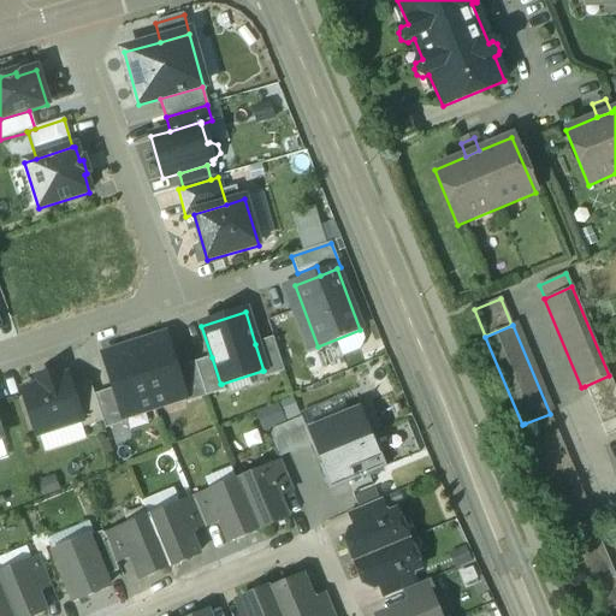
[(165,337),(134,348),(153,407),(182,397),(184,397),(175,369),(165,337)]
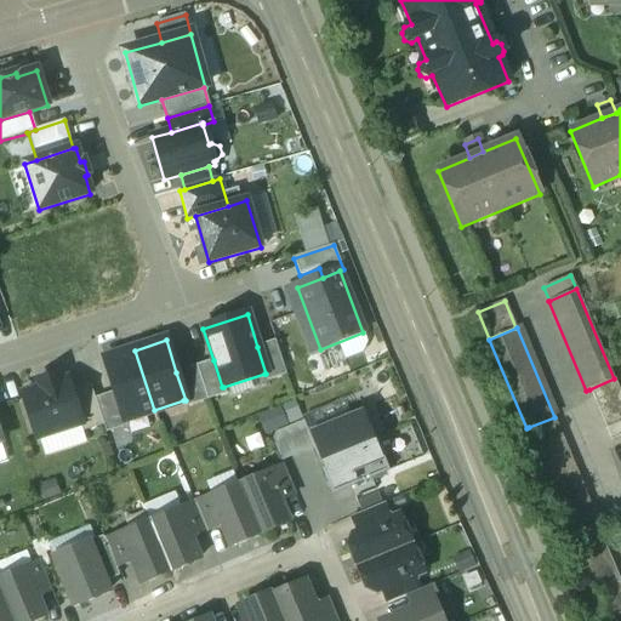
[(274,341),(257,347),(266,374),(265,374),(267,381),(286,376),(274,341)]
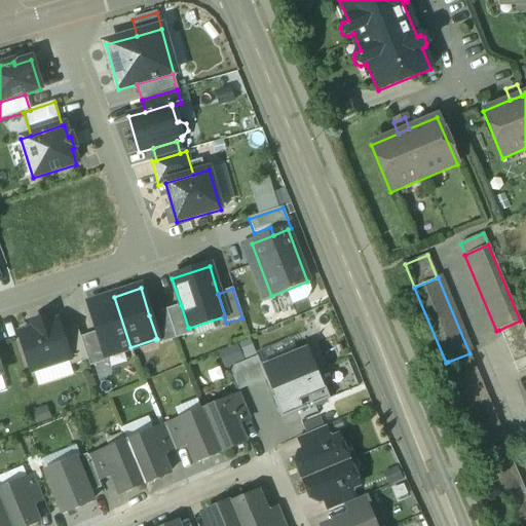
[(114,297),(88,305),(97,332),(105,355),(106,355),(130,347),(114,297)]
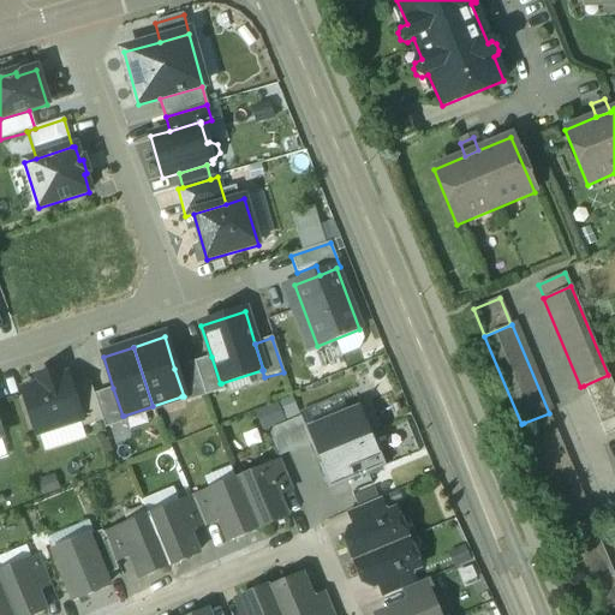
[(212,357),(195,363),(206,396),(224,390),(221,383),(220,383),(212,357)]
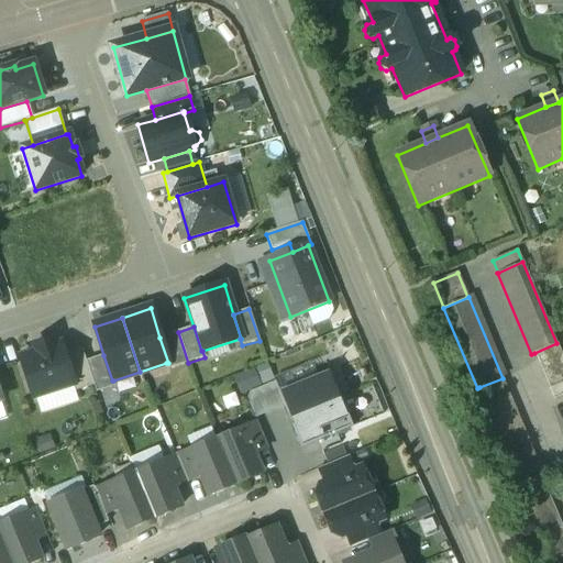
[(188,363),(178,332),(159,338),(168,363),(166,363),(168,370),(188,363)]
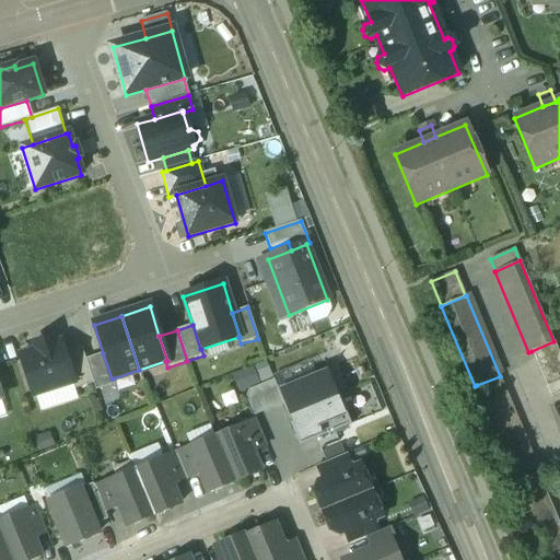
[(54,338),(33,345),(35,350),(20,354),(33,396),(72,384),(73,383),(63,352),(60,341),(55,343),(54,338)]
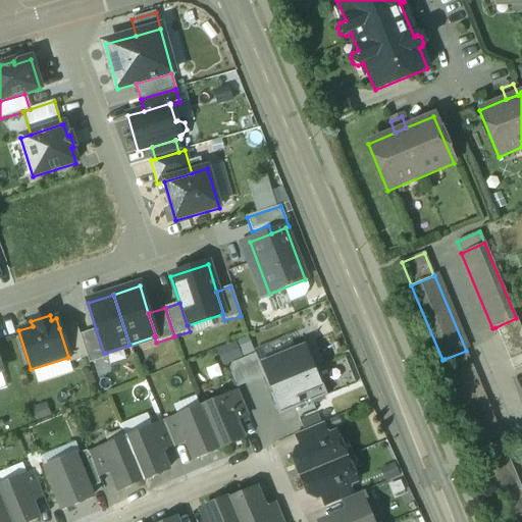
[(516,318),(496,327),(500,337),(521,329),(516,318)]
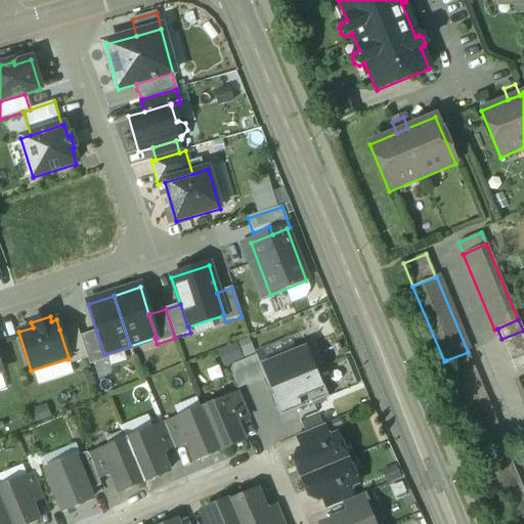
[(76,324),(59,330),(69,358),(68,359),(70,364),(87,359),(80,337),(76,324)]
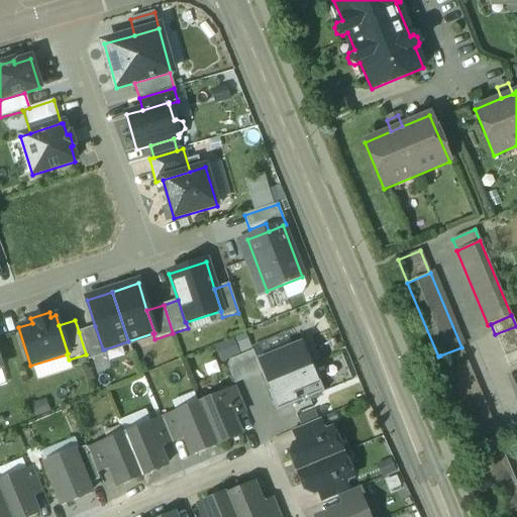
[(103,349),(95,326),(79,332),(86,354),(88,360),(106,354),(104,349),(103,349)]
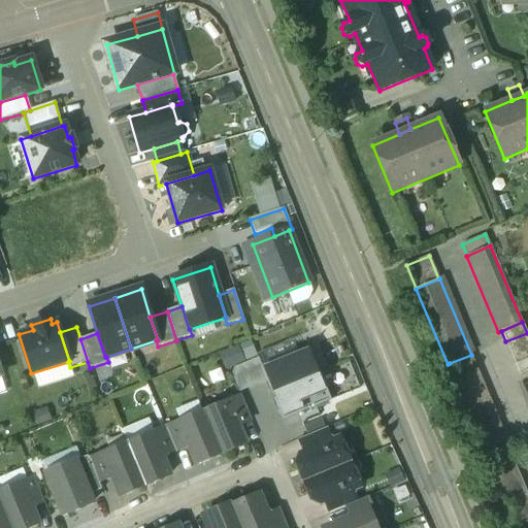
[(527,336),(527,333),(505,341),(510,353),(527,344),(527,336)]
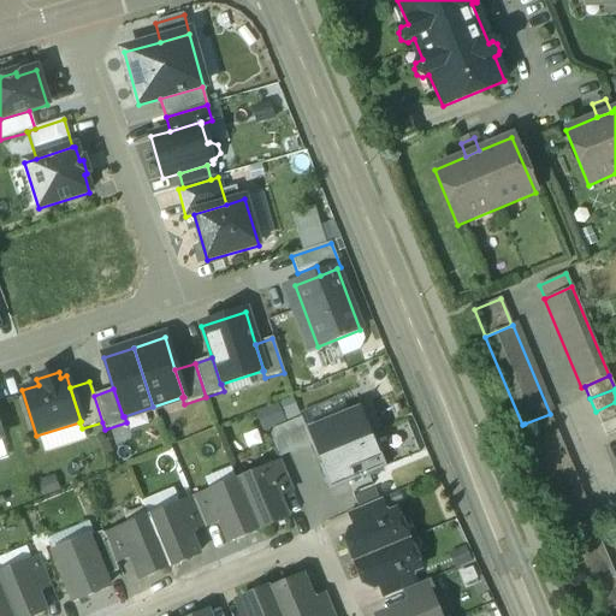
[(615,402),(596,412),(600,425),(615,418),(615,402)]
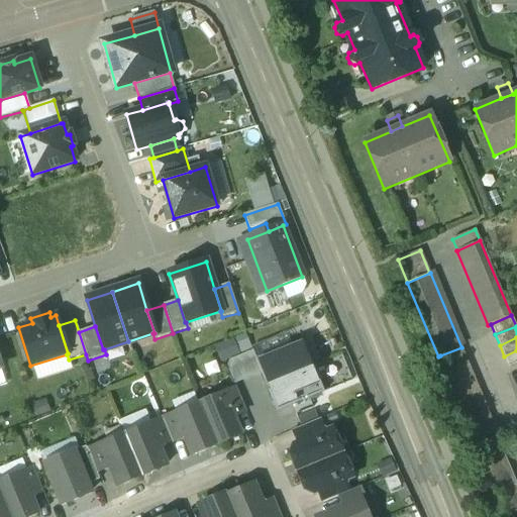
[(278,412),(324,393),(302,340),(255,359),(262,374),(278,412)]
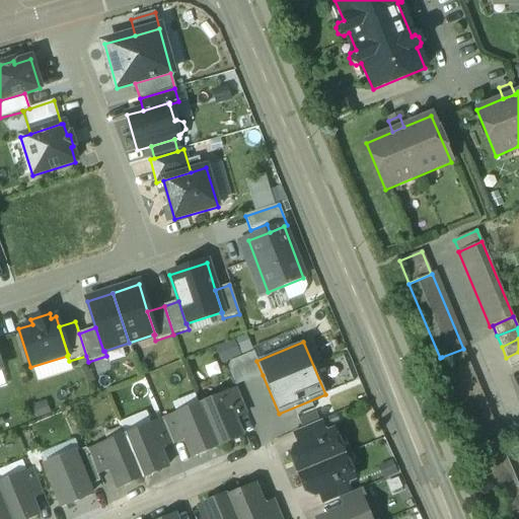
[(463,349),(442,357),(447,368),(467,359),(463,349)]
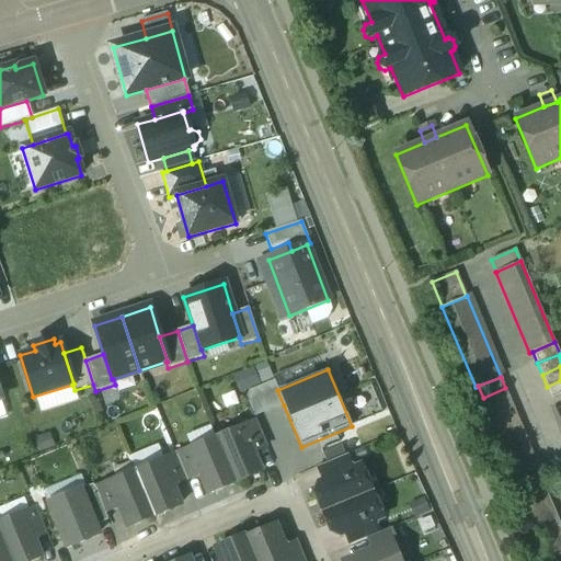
[(560,380),(547,387),(552,398),(560,393),(560,380)]
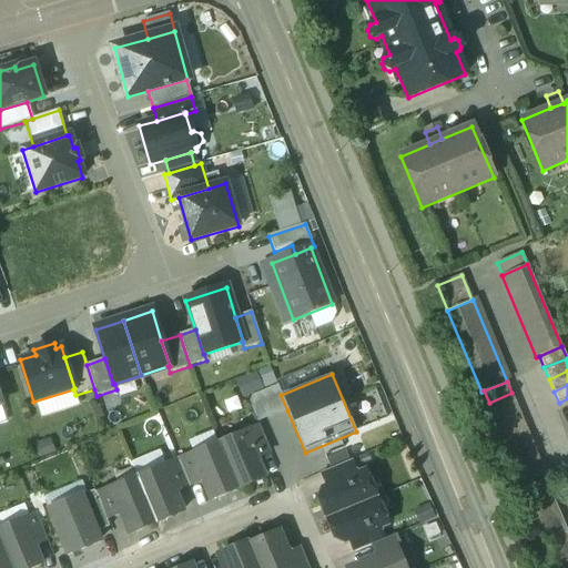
[(259,423),(287,411),(277,386),(252,396),(250,402),(259,423)]
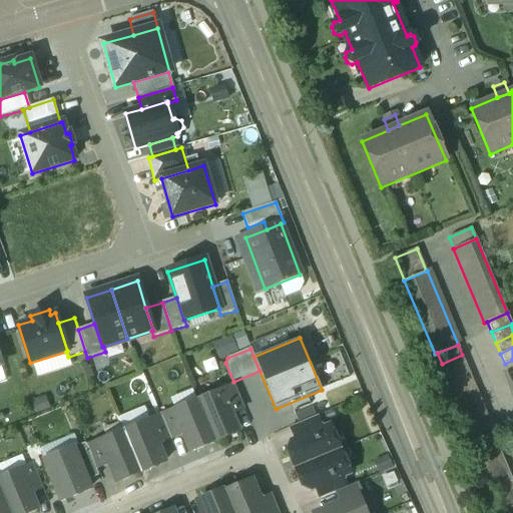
[(462,355),(442,364),(446,375),(466,366),(462,355)]
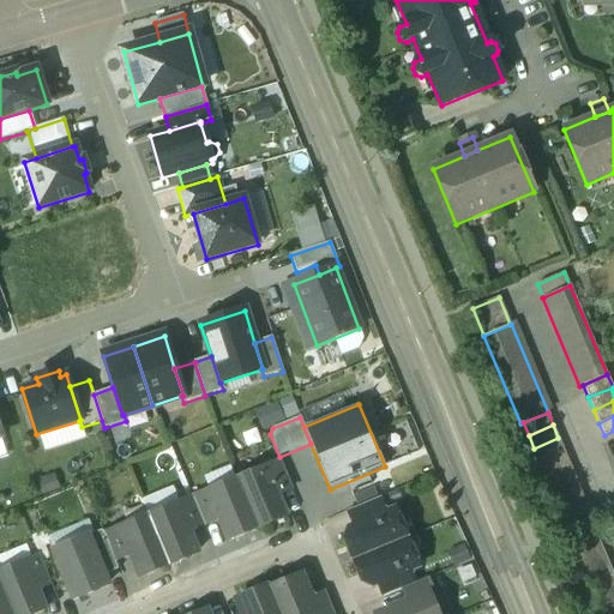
[(558,438),(534,449),(540,461),(564,451),(558,438)]
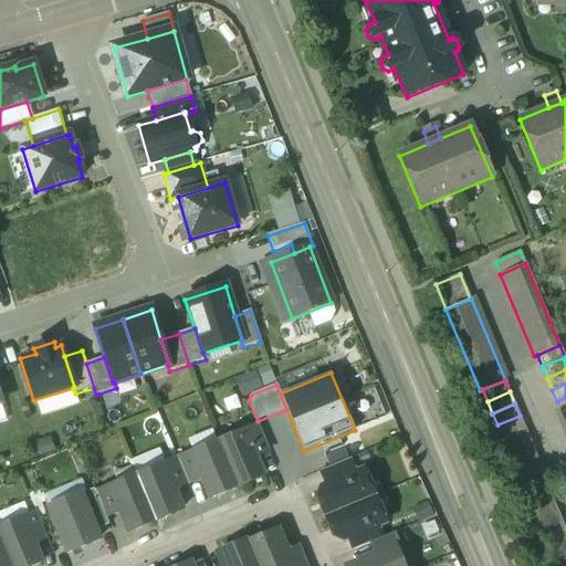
[(520,416),(498,425),(502,437),(524,427),(520,416)]
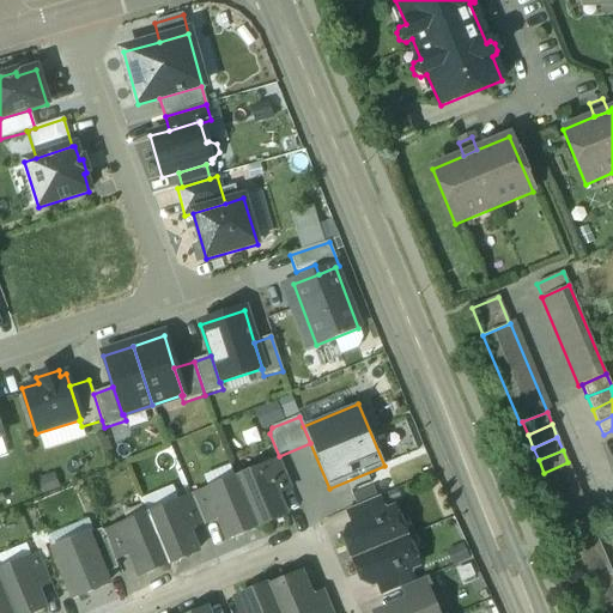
[(280,461),(263,468),(274,495),(275,493),(291,487),(280,461)]
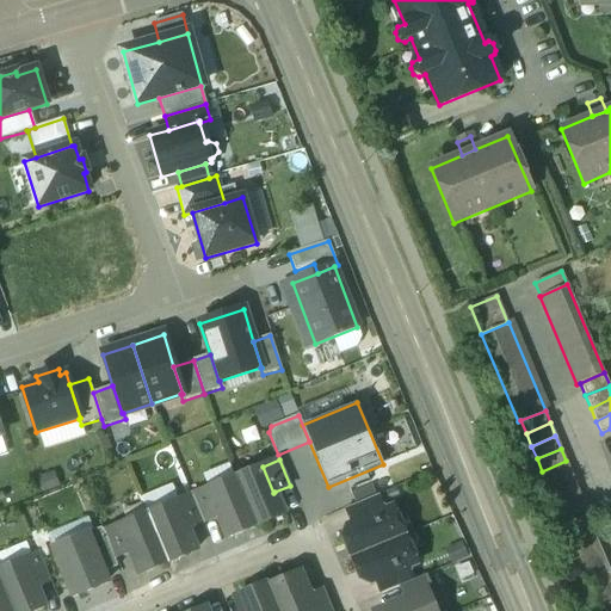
[(566,461),(542,471),(547,483),(572,474),(566,461)]
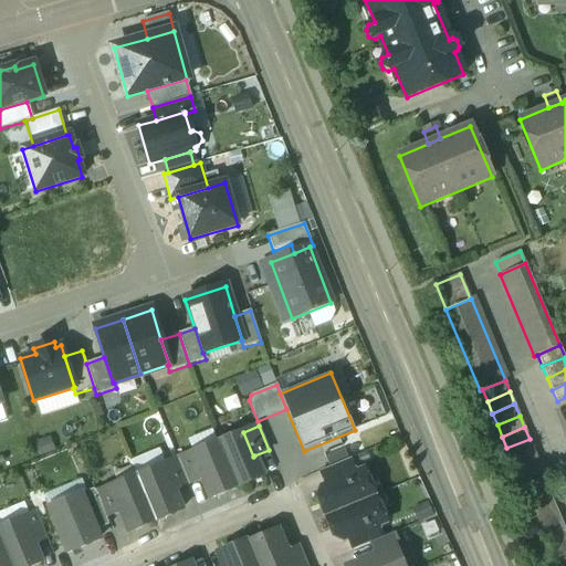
[(243,432),(218,442),(236,488),(262,477),(254,456),(253,457),(243,432)]
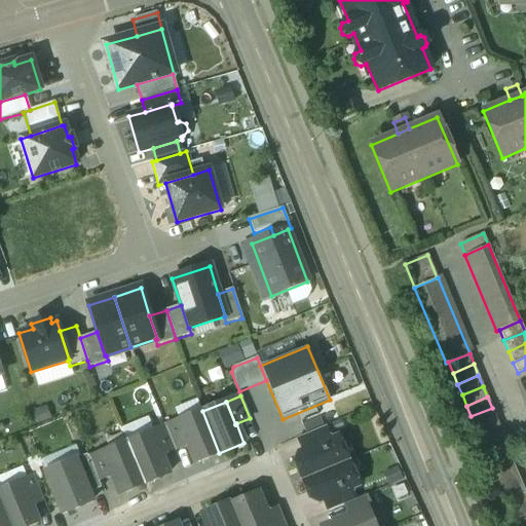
[(492,408),(471,416),(476,427),(496,419),(492,408)]
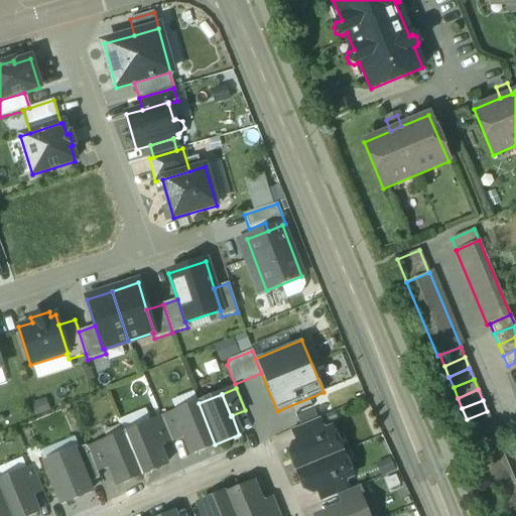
[(199,403),(175,412),(184,435),(183,435),(191,455),(215,444),(199,403)]
